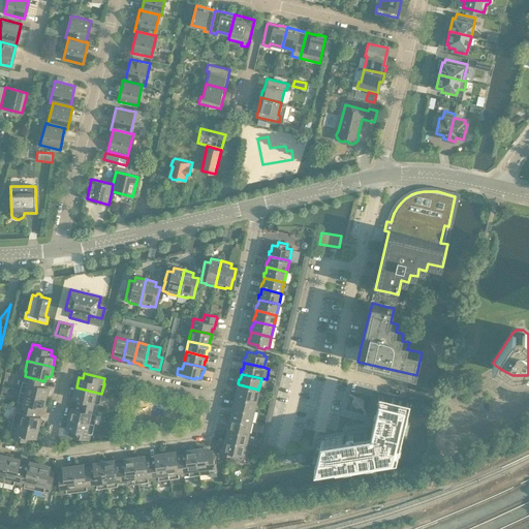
[(44,381),(25,376),(24,381),(23,380),(20,391),(45,397),(48,386),(43,385),(44,381)]
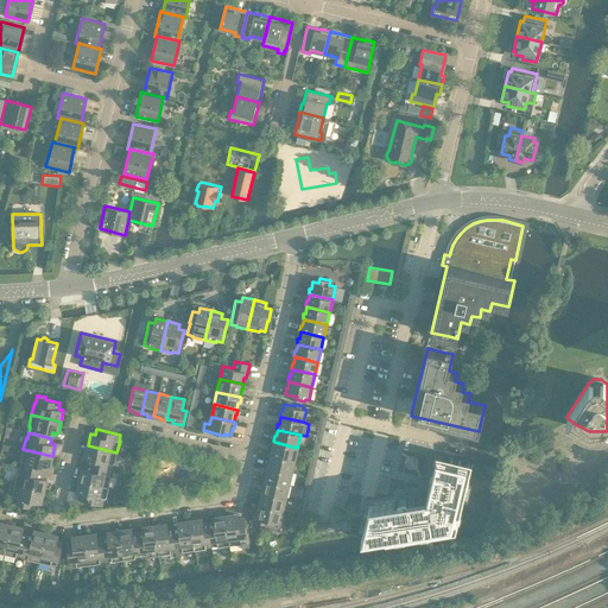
[(297,448),(274,442),(273,449),(272,449),(271,454),(272,454),(272,455),(295,460),(297,448)]
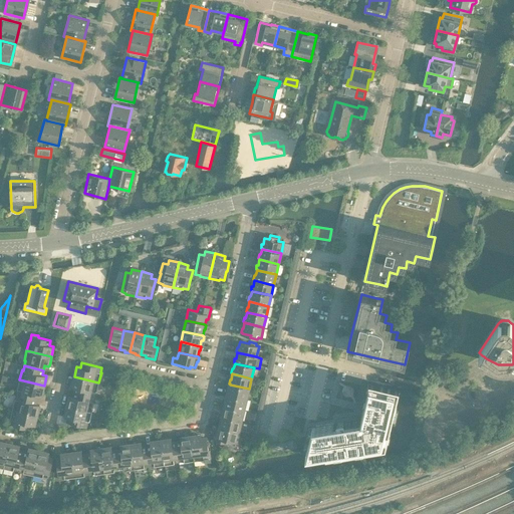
[(98,382),(74,376),(71,387),(75,388),(74,393),(94,397),(95,393),(96,393),(98,382)]
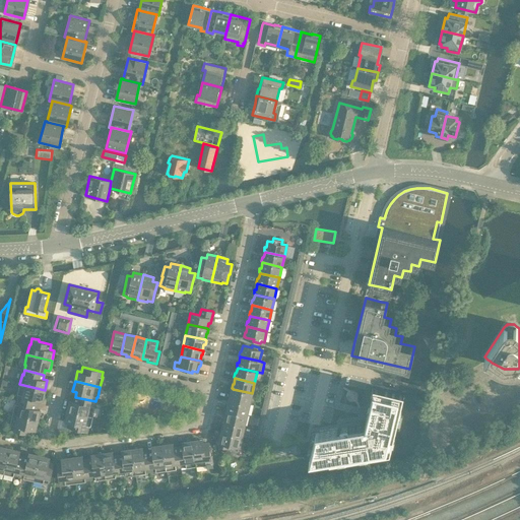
[(45,390),(19,384),(17,394),(18,394),(17,399),(37,404),(38,399),(42,400),(45,390)]
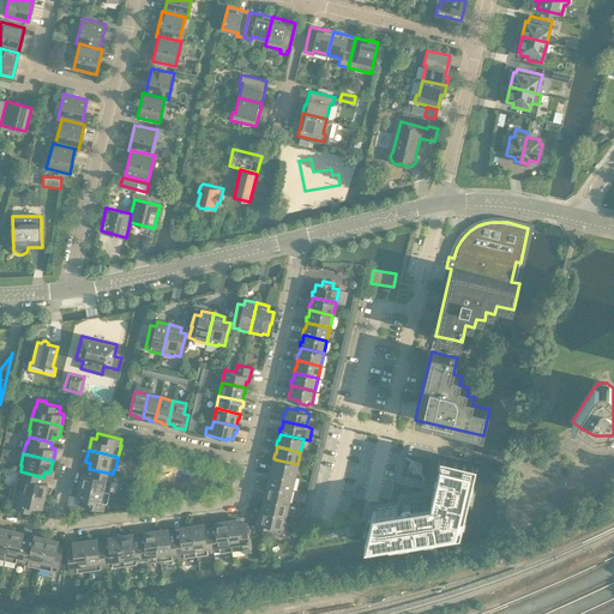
[(371,519),(367,534),(371,535),(368,543),(369,543),(372,543),(391,540),(390,545),(408,542),(461,534),(467,507),(470,489),(476,464),(471,463),(469,463),(458,459),(443,456),(441,456),(434,482),(434,483),(431,501),(427,501),(425,501),(403,505),(402,505),(398,506),(377,510),(374,521),(371,519)]
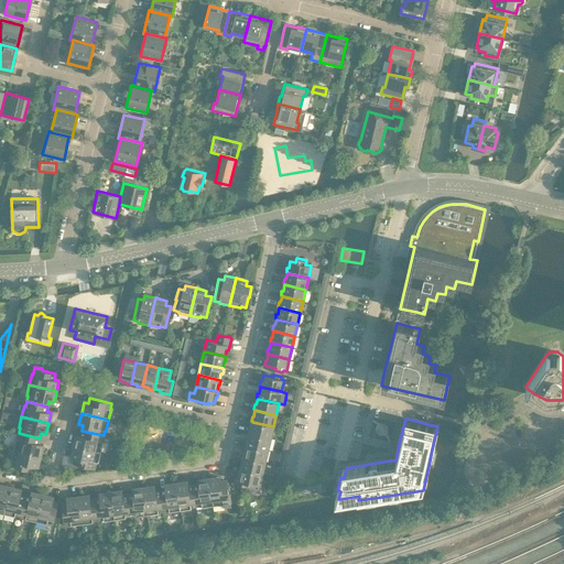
[(273,426),(252,422),(250,427),(249,427),(248,432),(249,433),(270,438),(273,426)]
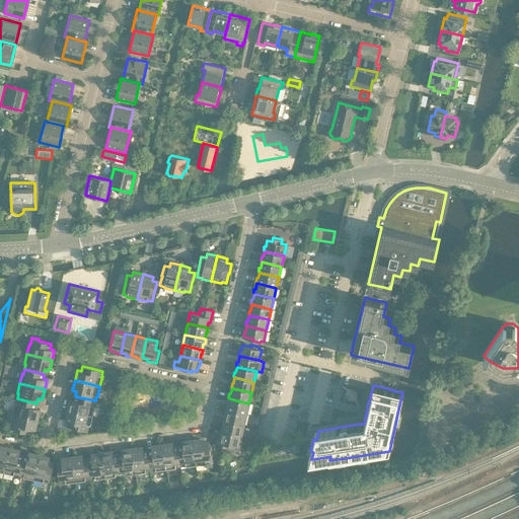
[(95,400),(75,396),(74,401),(70,400),(68,410),(92,416),(95,405),(94,405),(95,400)]
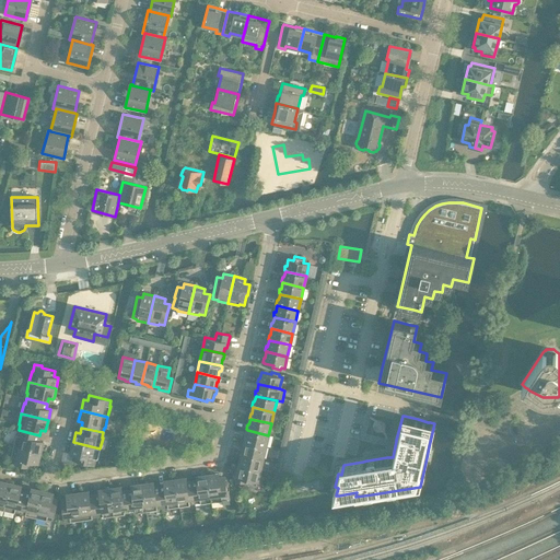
[(39,435),(19,430),(18,435),(16,435),(13,445),(41,452),(43,441),(38,440),(39,435)]
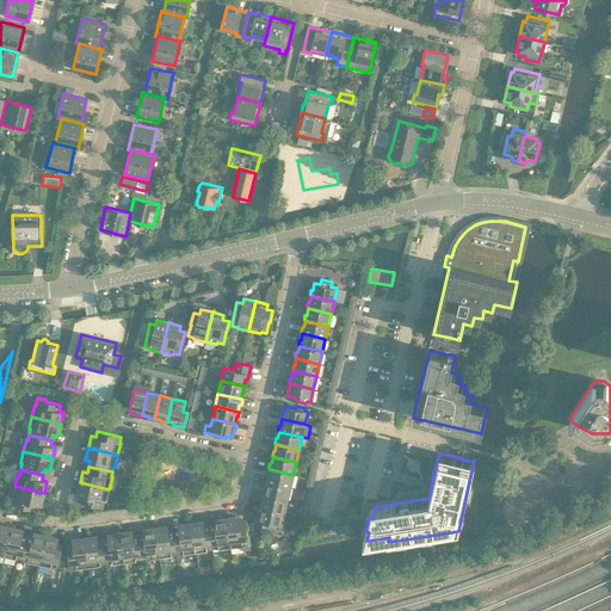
[(292,475),(270,469),(270,471),(269,476),(267,476),(266,481),(267,481),(267,482),(290,487),(292,475)]
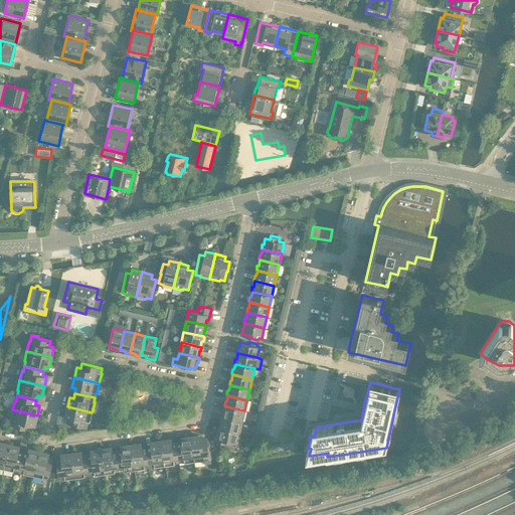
[(92,412),(67,406),(64,416),(69,417),(67,422),(80,425),(79,427),(87,430),(89,422),(90,422),(92,412)]
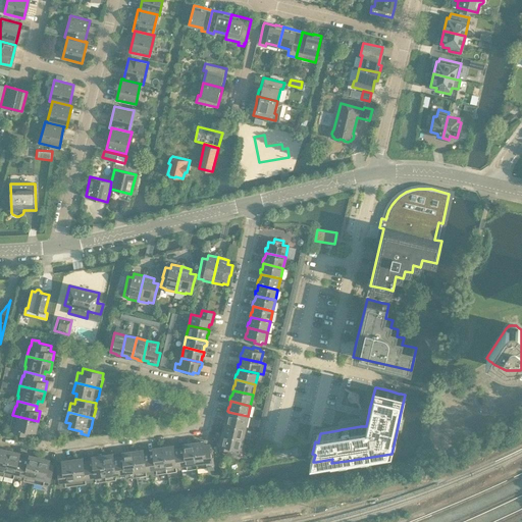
[(248,416),(228,412),(226,417),(225,417),(224,421),(225,422),(245,427),(248,416)]
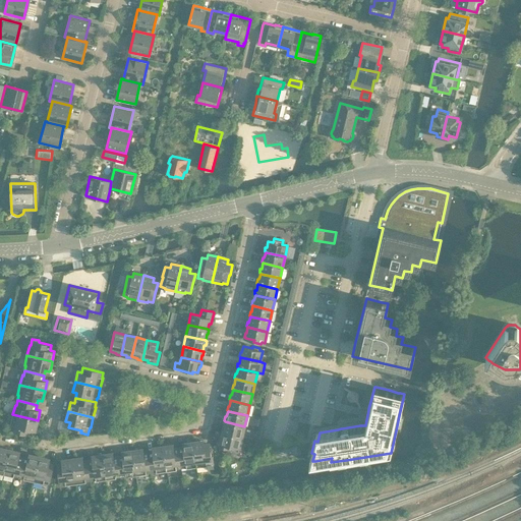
[(38,420),(12,414),(10,424),(11,424),(9,431),(16,433),(17,431),(30,435),(31,429),(35,430),(38,420)]
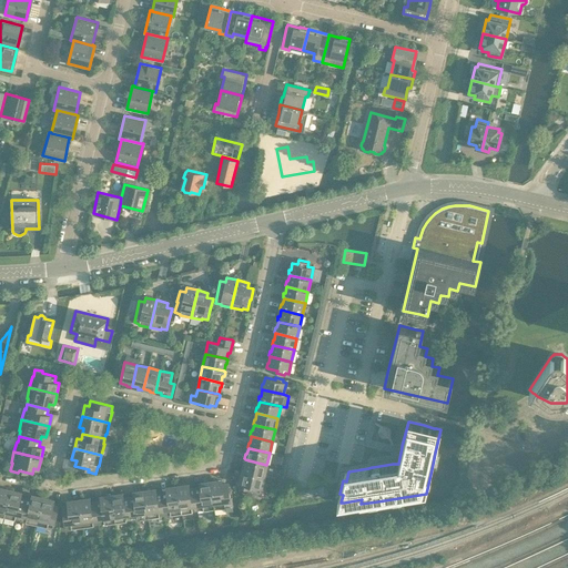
[(266,465),(245,459),(245,462),(244,466),(243,466),(242,470),(243,470),(243,472),(264,476),(266,465)]
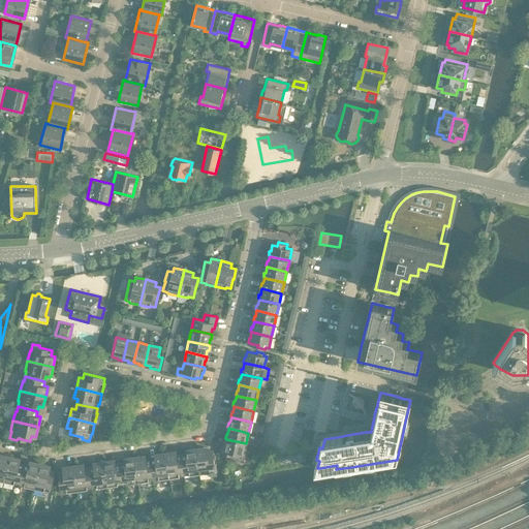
[(246,443),(226,439),(224,444),(223,444),(221,454),(232,457),(234,453),(243,455),(246,443)]
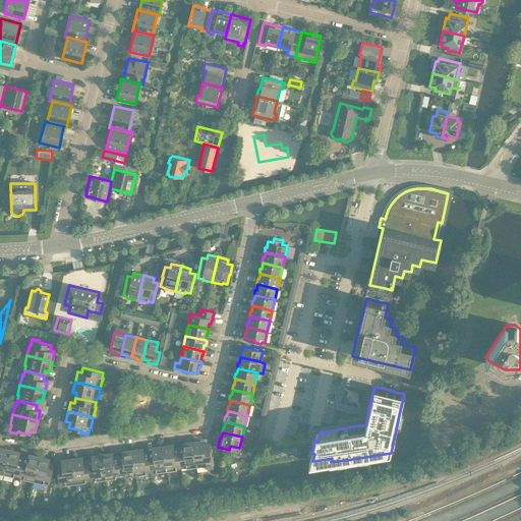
[(204,441),(198,441),(193,442),(196,467),(207,466),(207,465),(214,464),(213,457),(211,457),(209,444),(204,445),(204,441)]
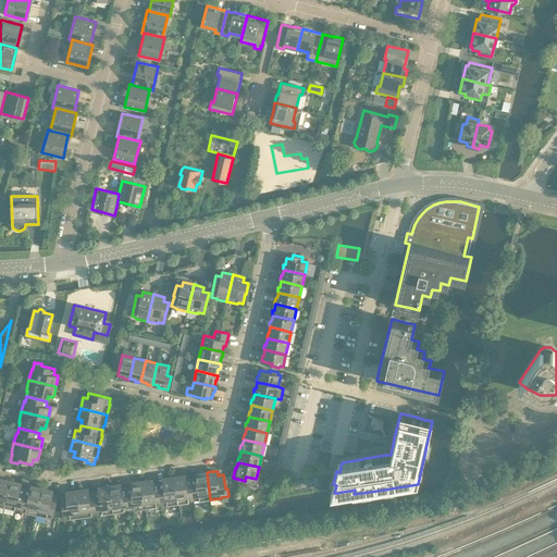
[(207,472),(200,473),(196,474),(196,477),(196,479),(190,480),(194,500),(199,500),(199,502),(210,499),(207,472)]
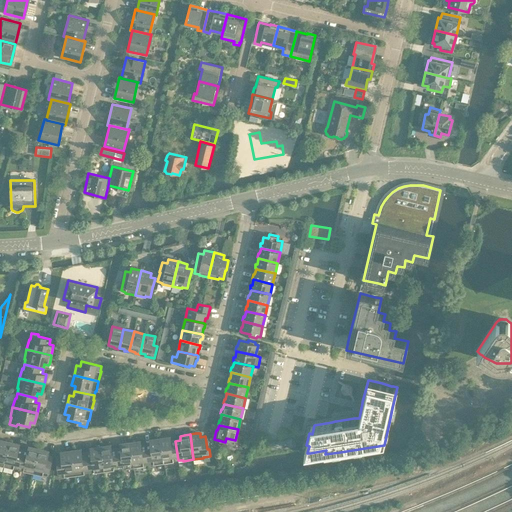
[(170,437),(166,438),(160,438),(163,463),(173,462),(173,461),(178,460),(175,441),(171,441),(170,437)]
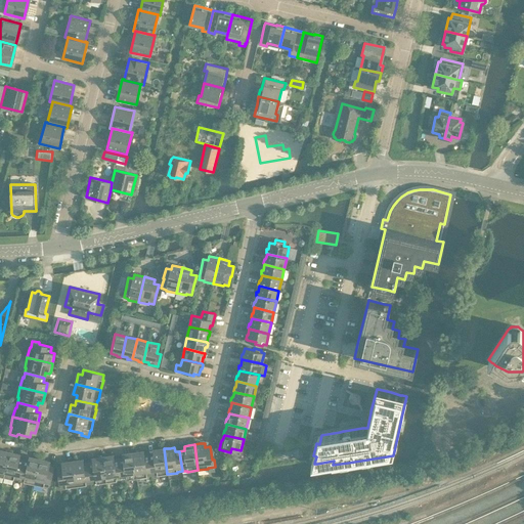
[(164,448),(155,450),(154,450),(154,452),(154,454),(149,455),(151,475),(157,475),(157,476),(167,474),(164,448)]
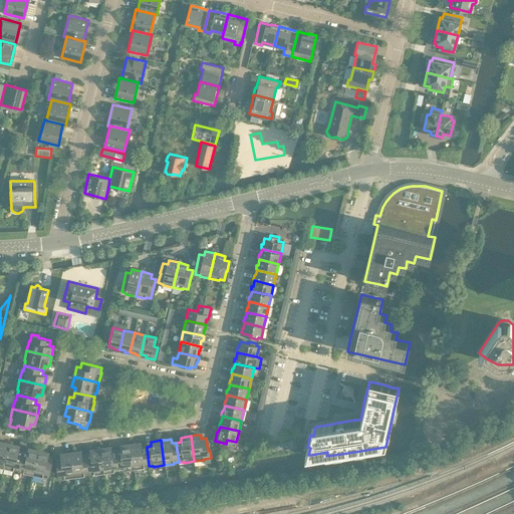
[(9,444),(4,443),(0,441),(0,467),(4,469),(9,444)]
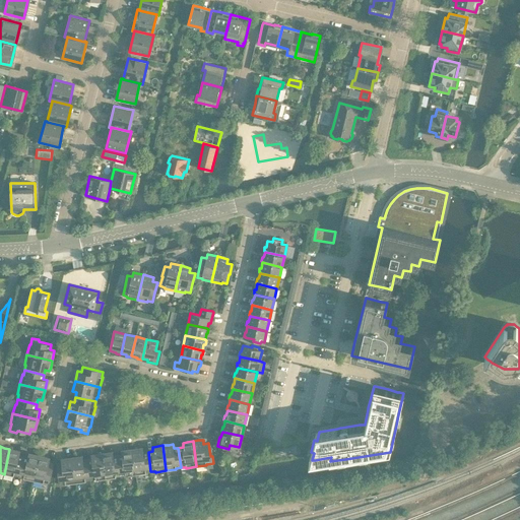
[(143,452),(143,450),(142,448),(132,449),(136,474),(146,473),(146,472),(150,471),(148,452),(143,452)]
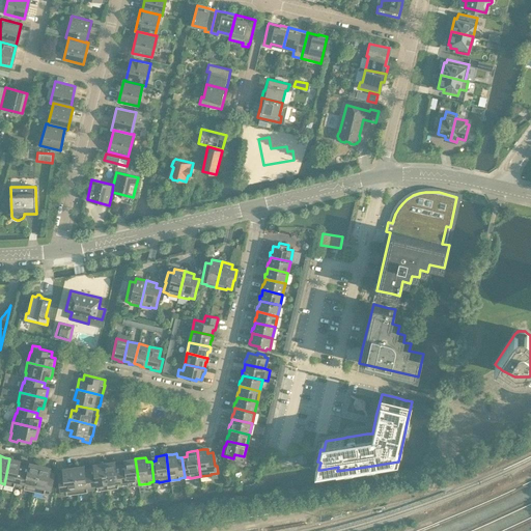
[(20,460),(9,458),(4,484),(14,486),(15,485),(19,486),(24,467),(19,465),(20,460)]
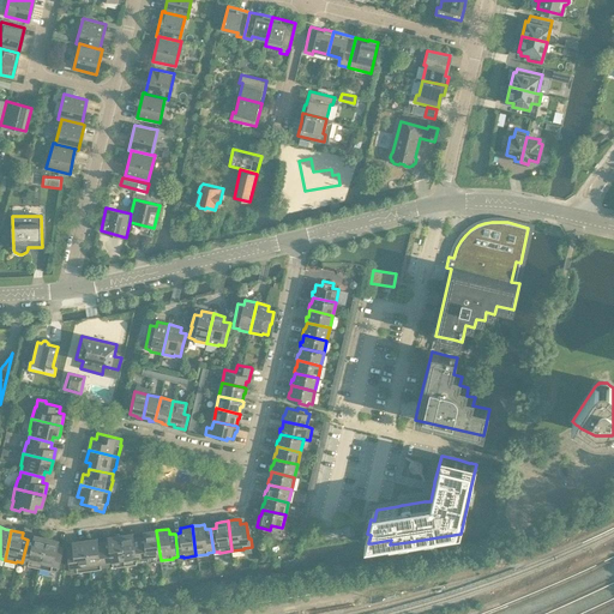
[(156,530),(150,531),(144,533),(145,537),(139,539),(143,563),(149,561),(149,563),(161,560),(156,530)]
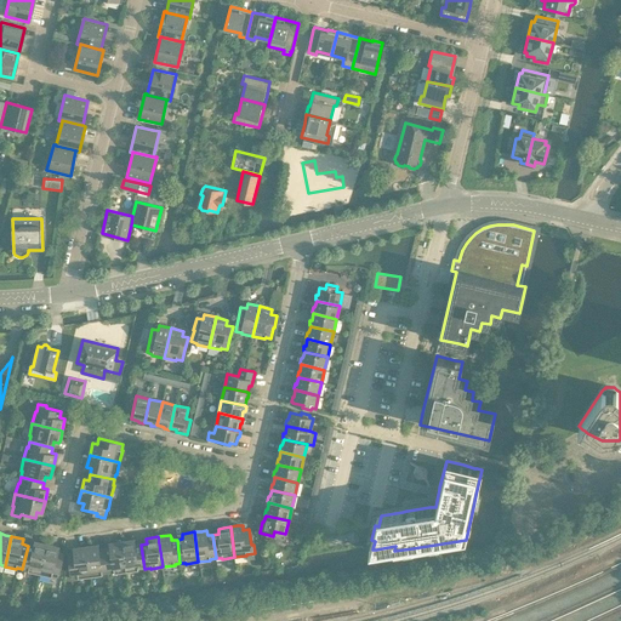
[(135,540),(123,542),(126,573),(138,570),(138,569),(144,569),(141,545),(135,545),(135,540)]
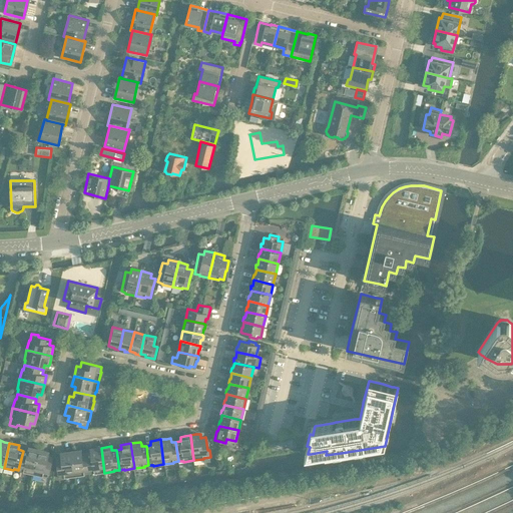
[(29,448),(28,452),(23,451),(18,470),(23,471),(23,472),(33,474),(39,450),(29,448)]
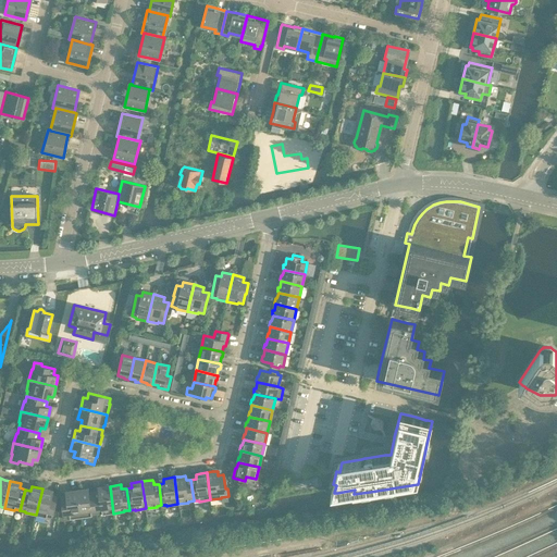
[(110,486),(103,486),(98,487),(99,492),(94,493),(97,515),(102,514),(102,515),(113,514),(110,486)]
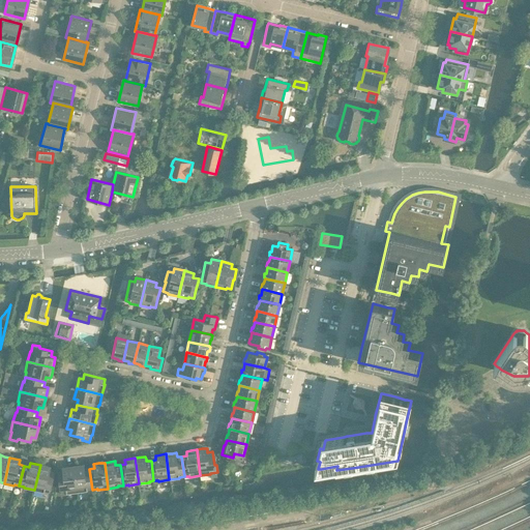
[(50,467),(40,465),(34,490),(45,493),(45,492),(50,493),(55,473),(49,471),(50,467)]
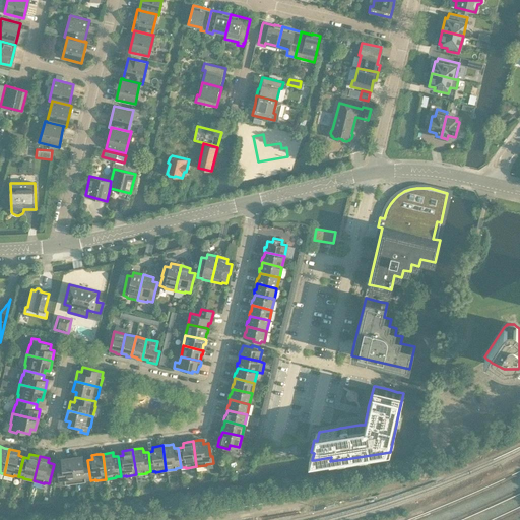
[(82,460),(82,459),(82,456),(72,458),(75,483),(85,481),(85,480),(90,480),(87,460),(82,460)]
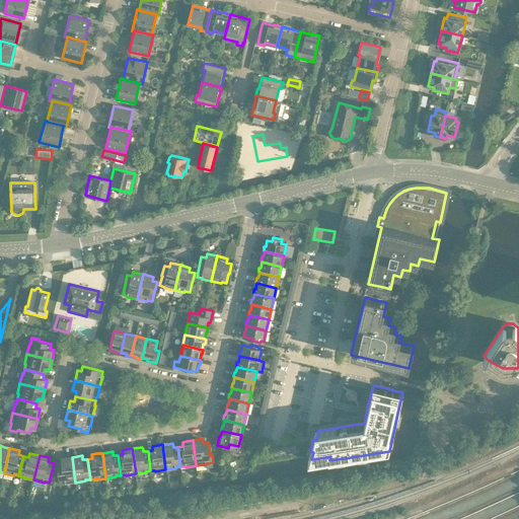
[(72,457),(66,457),(62,458),(62,462),(57,463),(60,484),(65,483),(65,484),(75,483),(72,457)]
